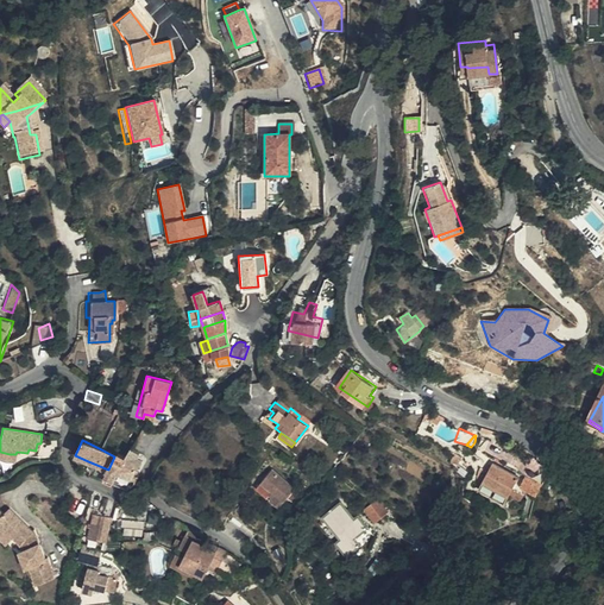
[(131,480),(142,461),(137,459),(140,454),(133,451),(125,462),(113,483),(131,492),(136,483),(131,480)]
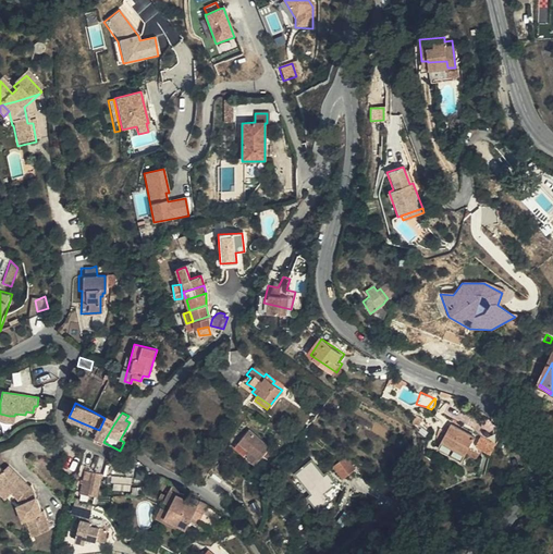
[(9,416),(0,414),(0,422),(13,425),(14,416),(9,416)]
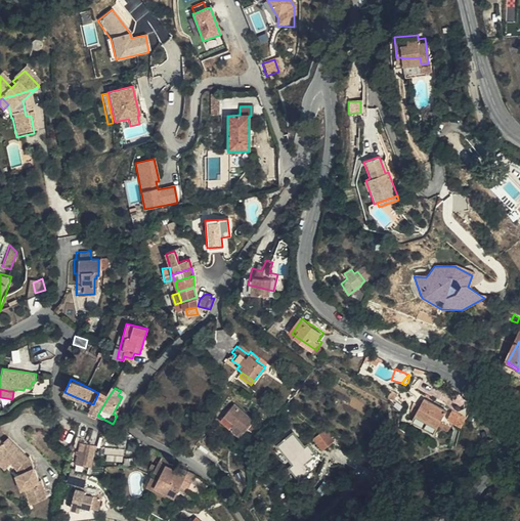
[(93,404),(89,411),(97,416),(107,398),(98,393),(93,404)]
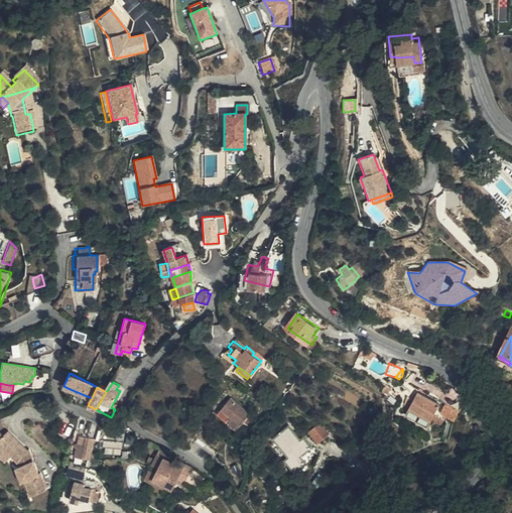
[(437,400),(416,390),(414,395),(412,394),(410,399),(406,405),(403,412),(416,418),(427,419),(429,416),(432,410),(437,400)]
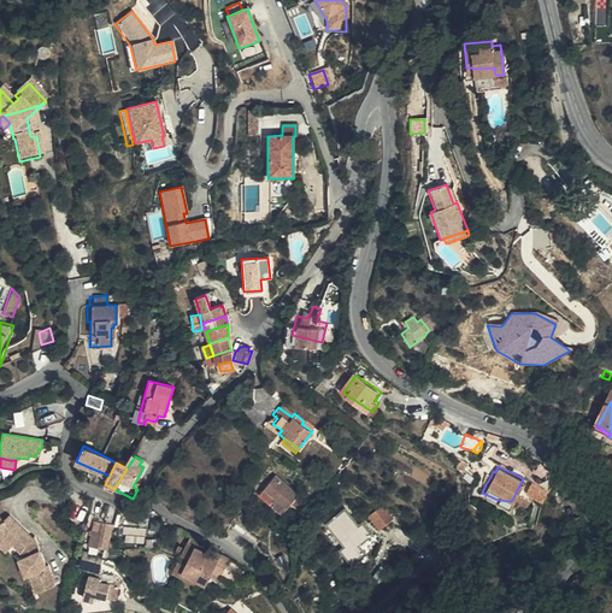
[(110,476),(89,467),(86,475),(89,477),(88,479),(100,485),(101,482),(105,484),(110,476)]
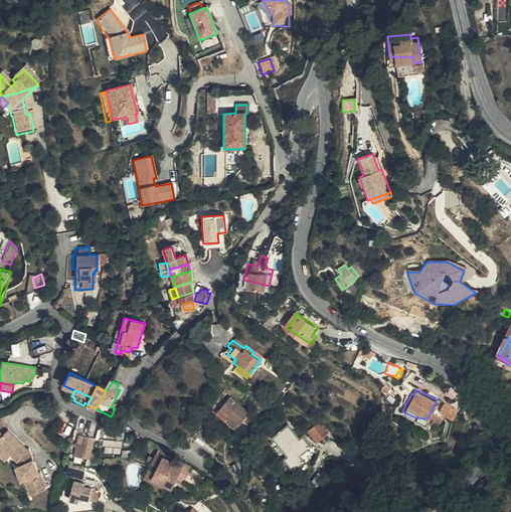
[(409,398),(402,395),(400,402),(405,404),(409,398)]
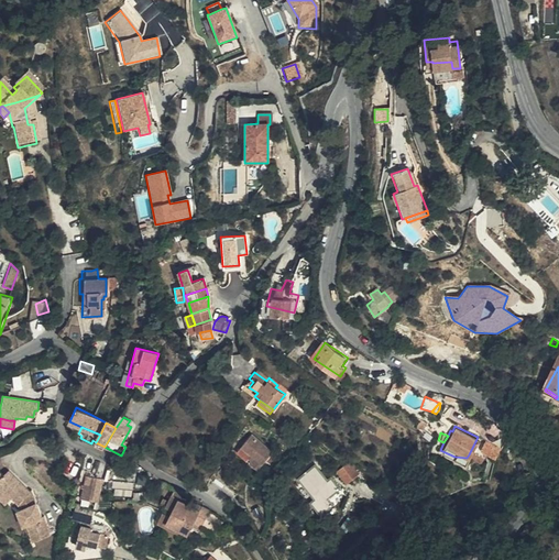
[(261,467),(271,454),(250,436),(240,448),(261,467)]
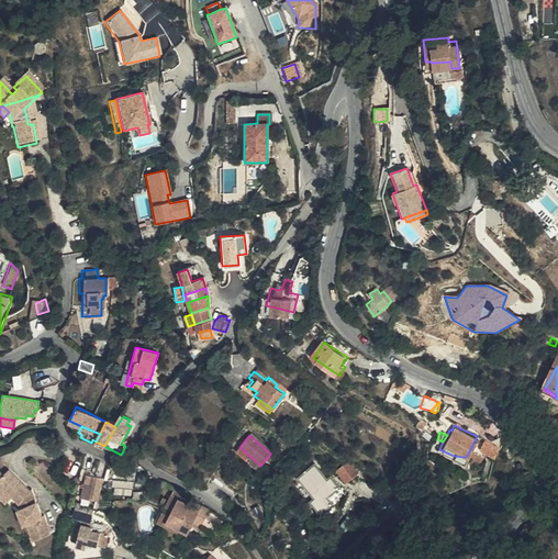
[(497,444),(484,437),(483,440),(481,439),(479,444),(478,444),(479,445),(479,446),(480,446),(492,453),(497,444)]
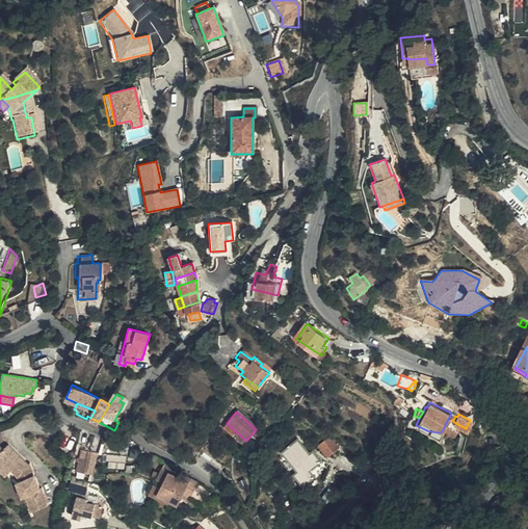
[(246,441),(227,423),(221,428),(232,437),(234,433),(237,435),(234,439),(242,446),(246,441)]
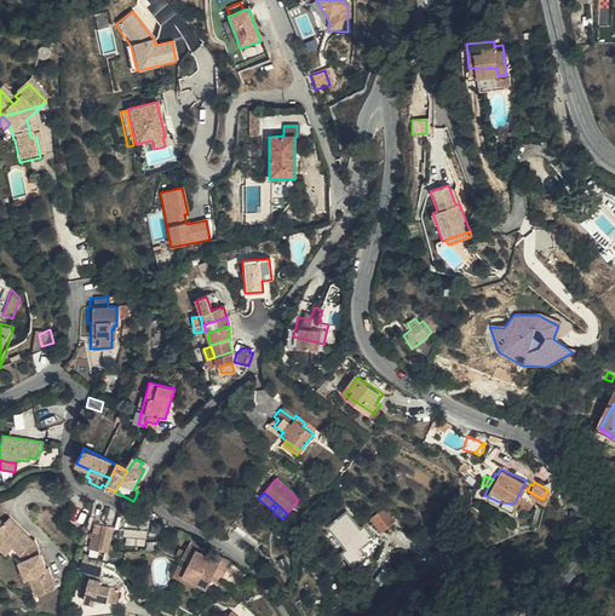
[(529,498),(519,493),(516,500),(522,502),(523,502),(524,504),(526,504),(526,502),(527,501),(529,498)]
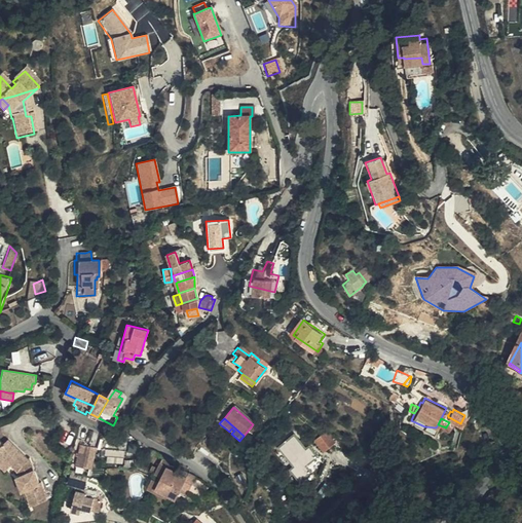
[(330,422),(325,427),(337,435),(340,432),(330,422)]
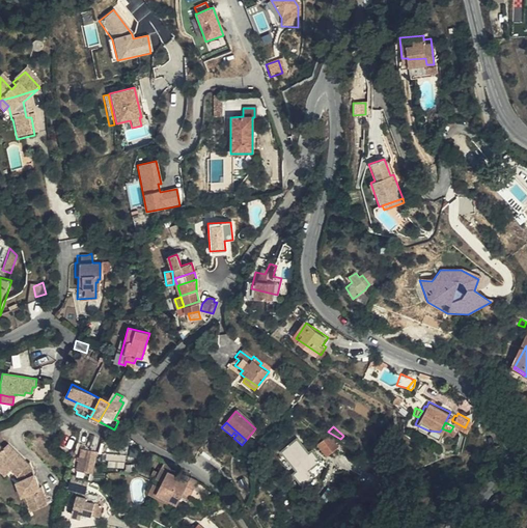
[(340,439),(328,432),(324,437),(333,446),(340,439)]
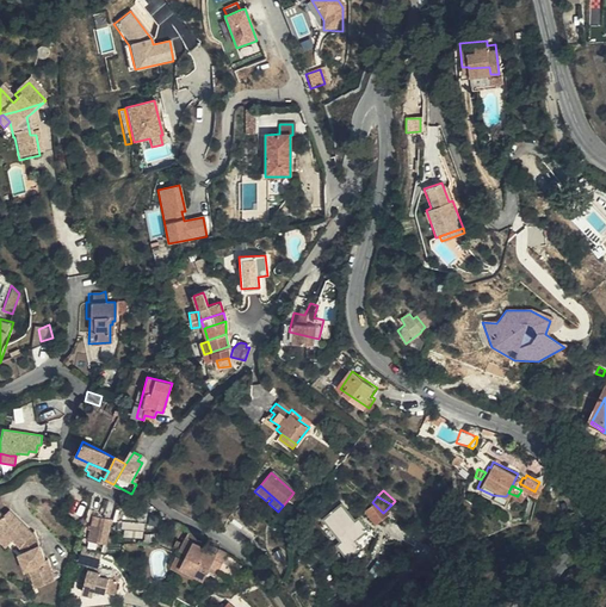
[(362,512),(346,497),(329,514),(350,534),(346,538),(359,550),(371,538),(365,532),(375,520),(364,509),(362,512)]
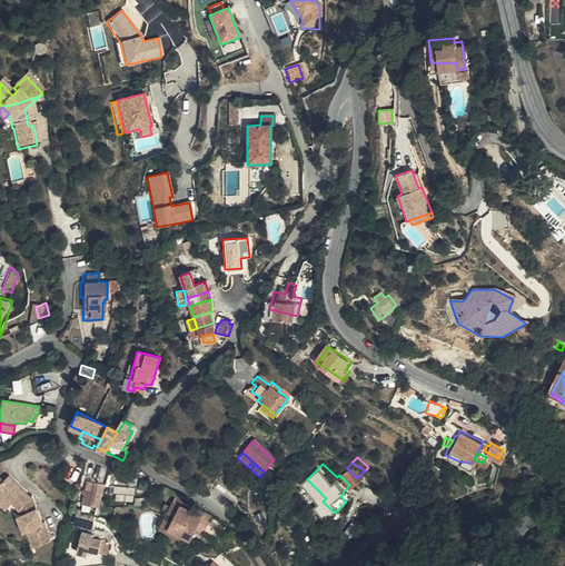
[(7,477),(1,483),(0,484),(0,493),(10,504),(17,510),(19,516),(17,517),(22,532),(25,530),(31,547),(49,540),(42,522),(39,523),(29,497),(27,497),(7,477)]
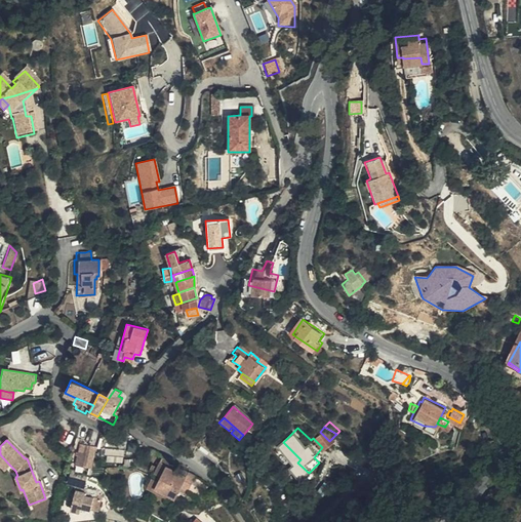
[(93,450),(94,444),(81,442),(80,448),(86,450),(82,467),(88,469),(94,450),(93,450)]
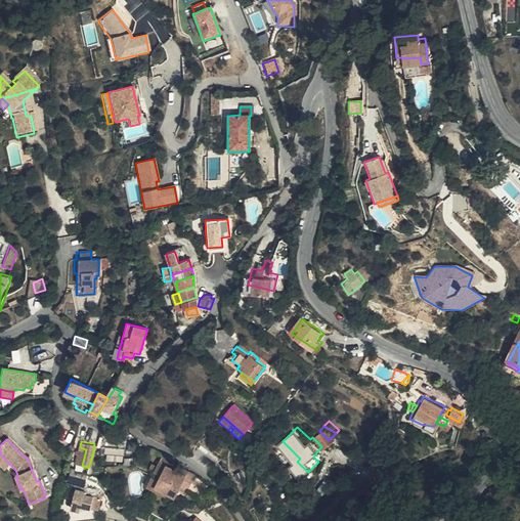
[(0,445),(1,444),(0,443),(0,467),(3,470),(9,464),(0,453),(0,445)]
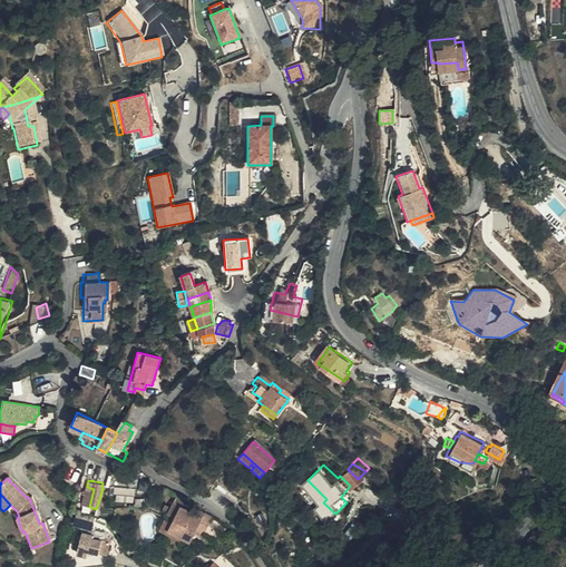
[(94,489),(87,487),(83,505),(89,507),(94,489)]
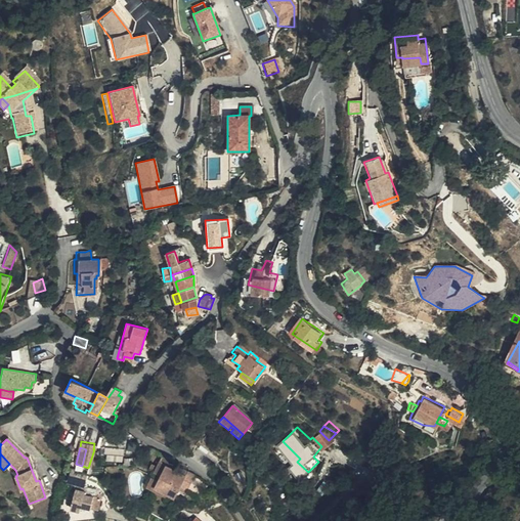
[(160,464),(155,473),(161,477),(157,487),(168,493),(177,497),(183,487),(188,490),(197,476),(187,472),(185,476),(180,473),(160,464)]
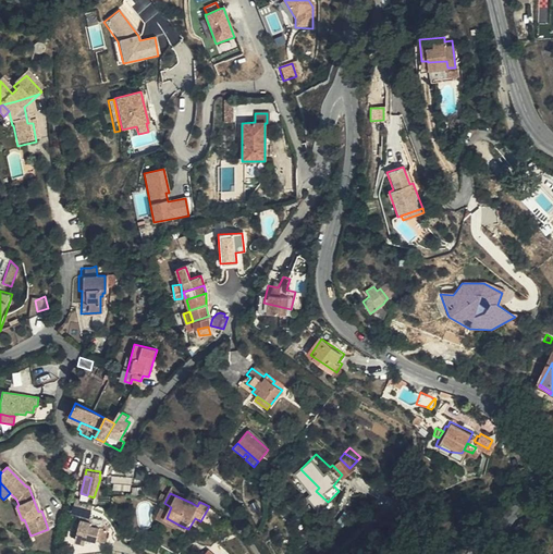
[(171,507),(164,503),(156,518),(176,529),(179,525),(167,518),(171,507)]
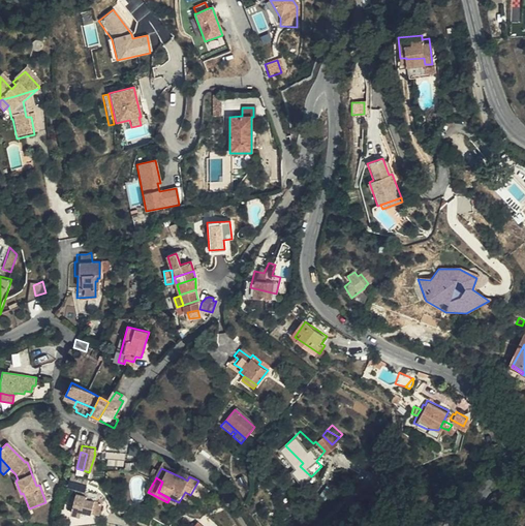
[(67,488),(66,492),(74,495),(95,499),(96,495),(67,488)]
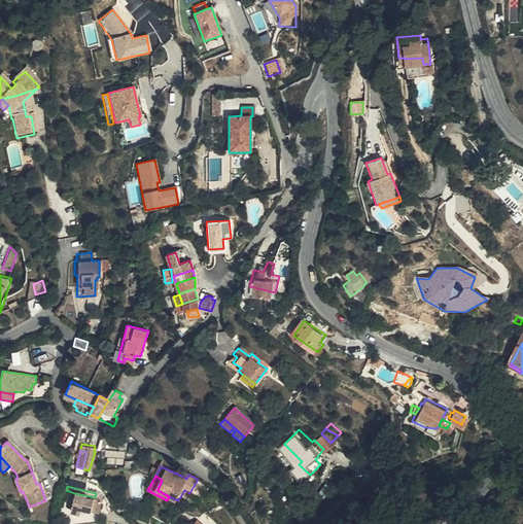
[(95,497),(74,493),(70,513),(78,514),(79,510),(98,514),(101,501),(94,499),(95,497)]
